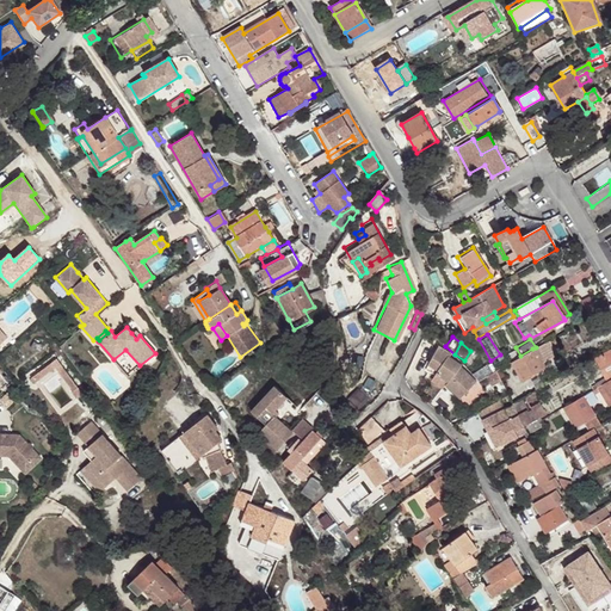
[(532,349),(542,363),(551,357),(543,343),(536,347),(532,349)]
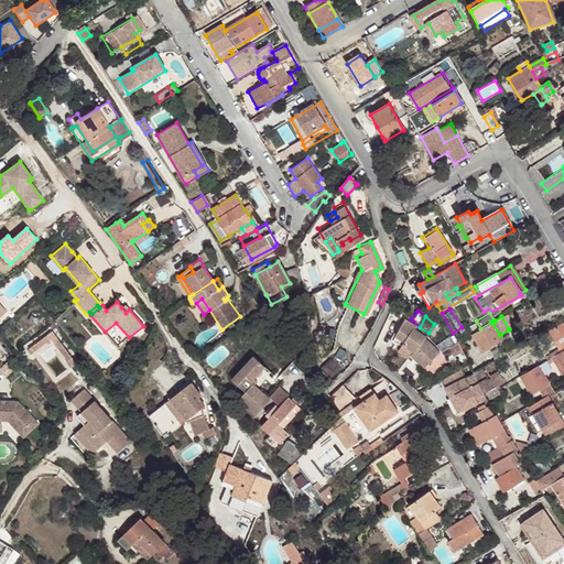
[(393,336),(403,342),(401,345),(412,351),(410,355),(423,368),(438,351),(424,338),(425,336),(413,328),(415,326),(410,323),(409,324),(402,321),(393,336)]
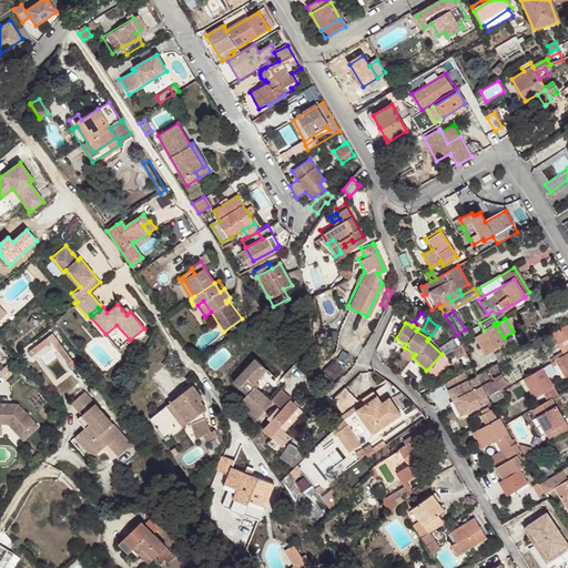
[(484,331),(475,335),(485,353),(505,342),(504,337),(495,324),(484,331)]
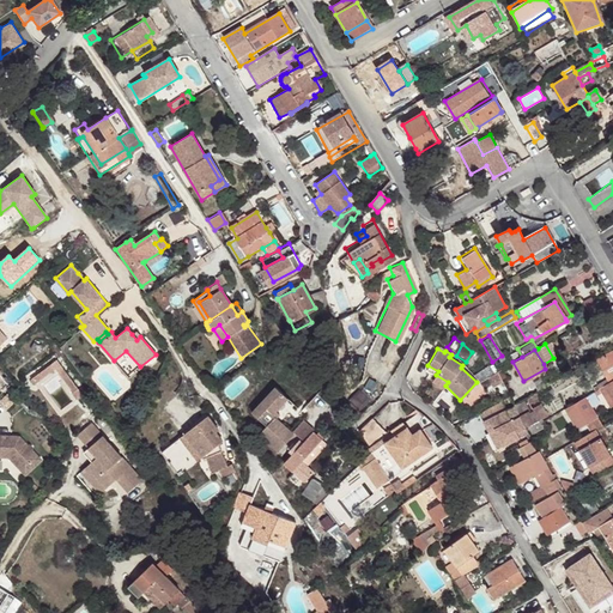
[(595,384),(598,390),(607,384),(612,381),(612,350),(604,356),(604,354),(594,359),(605,380),(595,384)]
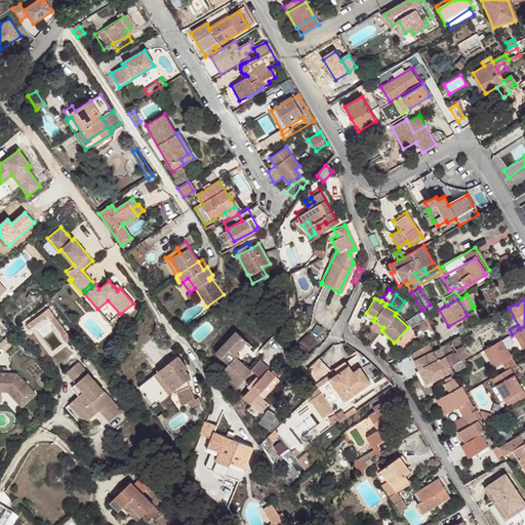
[(110,323),(120,314),(108,300),(97,309),(110,323)]
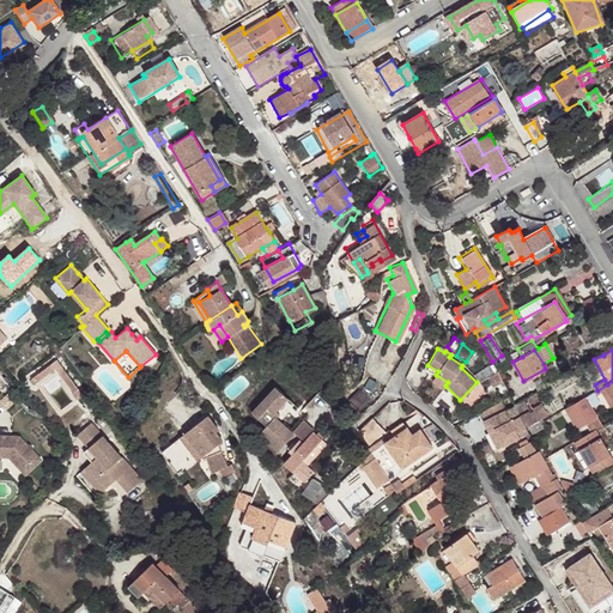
[(478,356),(472,352),(466,362),(465,363),(469,366),(478,356)]
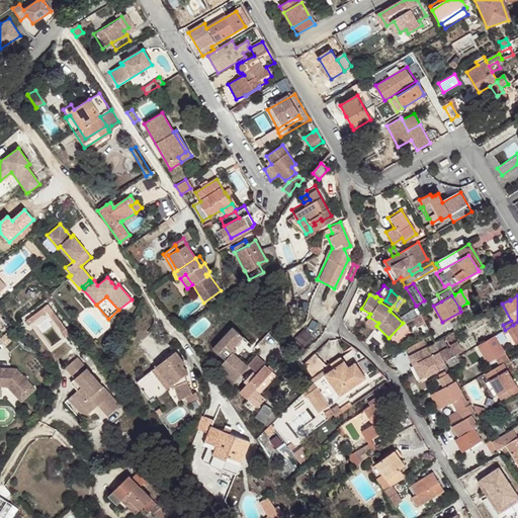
[(51,303),(28,319),(31,323),(50,310),(64,330),(68,328),(51,303)]
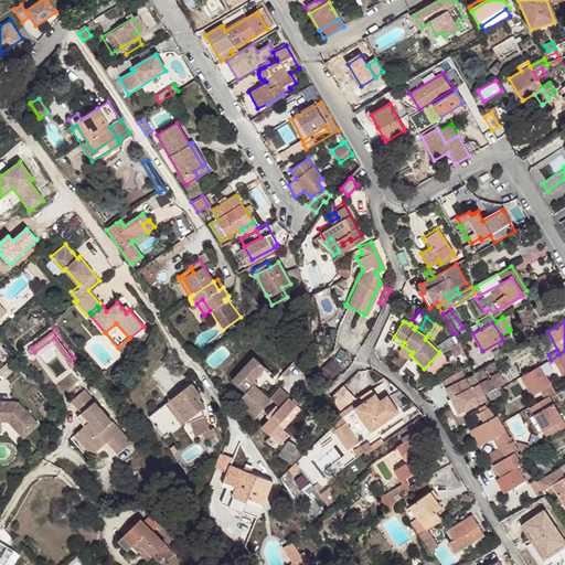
[(451,356),(462,351),(458,342),(447,348),(451,356)]
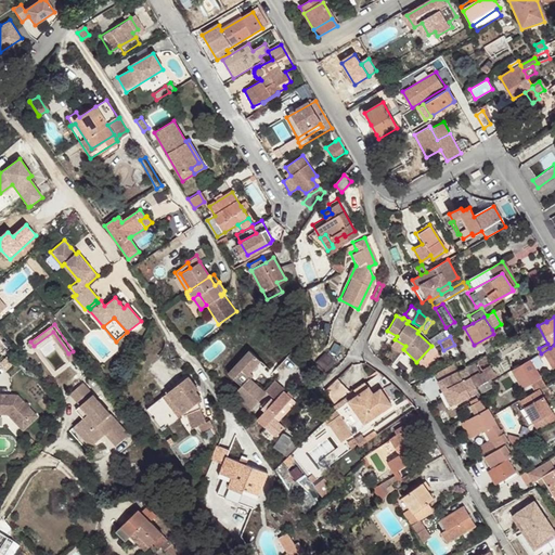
[(405,346),(395,339),(390,345),(401,352),(403,349),(405,346)]
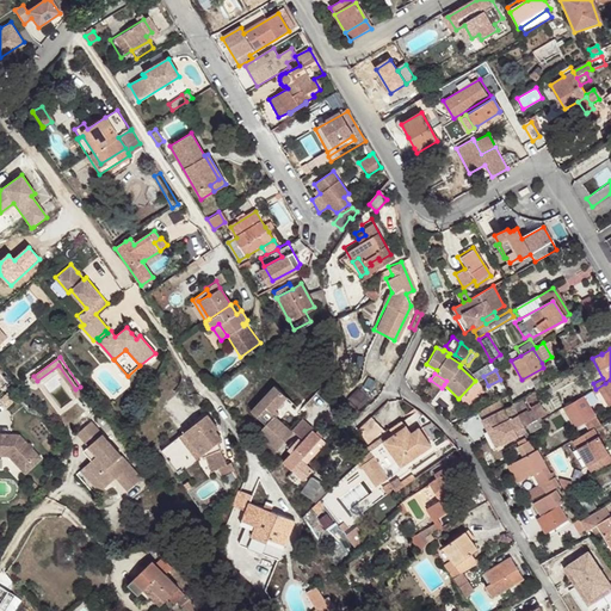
[(278,384),(253,407),(266,421),(258,430),(275,449),(292,433),(276,415),(273,412),(277,408),(290,397),(278,384)]
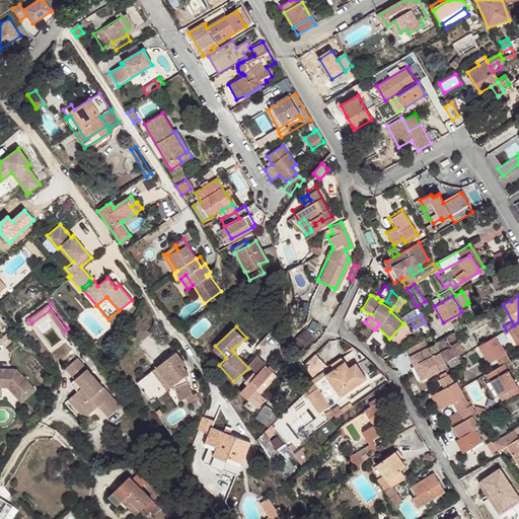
[(64,330),(62,332),(66,338),(72,334),(68,328),(64,330)]
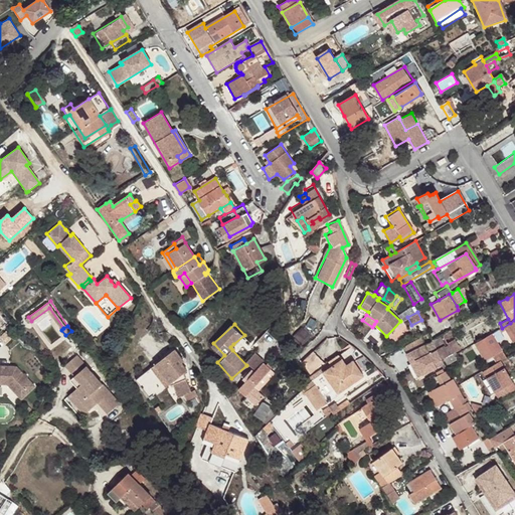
[(304,341),(314,333),(308,326),(298,334),(304,341)]
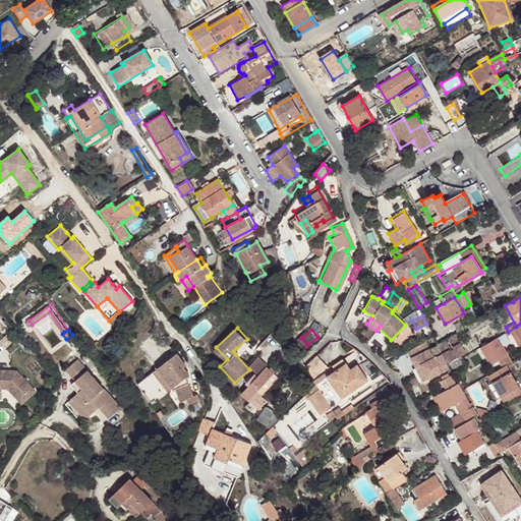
[(501,336),(497,338),(503,348),(507,345),(501,336)]
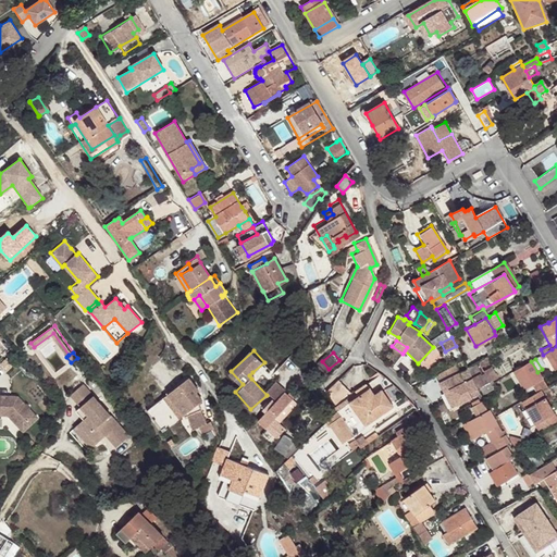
[(531,361),(527,364),(528,367),(515,374),(519,382),(537,372),(531,361)]
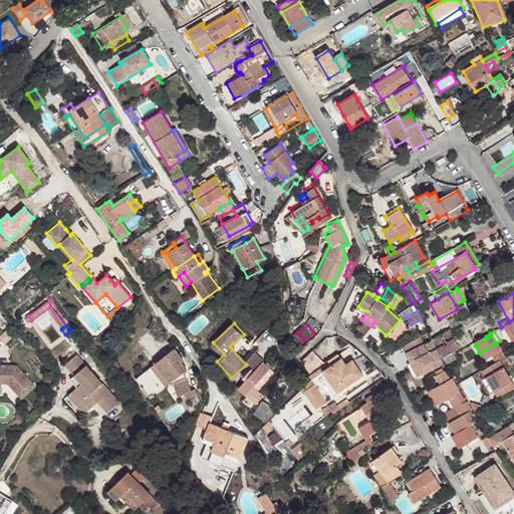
[(420,335),(402,345),(406,353),(424,343),(420,335)]
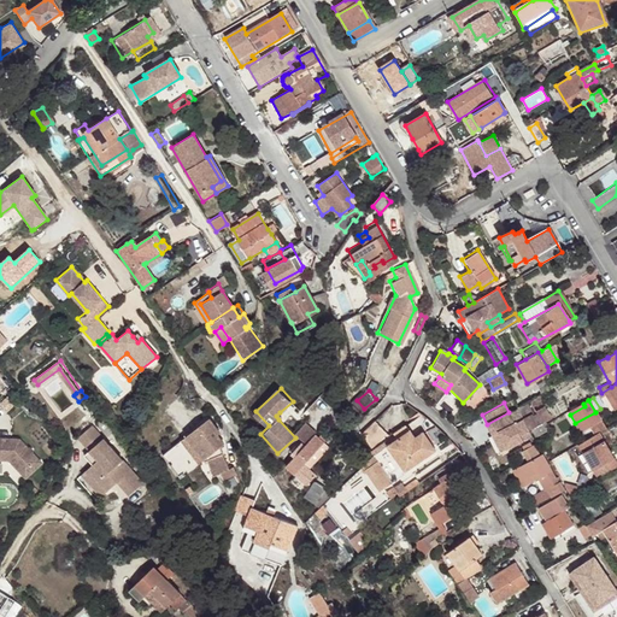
[(526,404),(518,407),(529,430),(535,427),(532,418),(534,417),(526,404)]
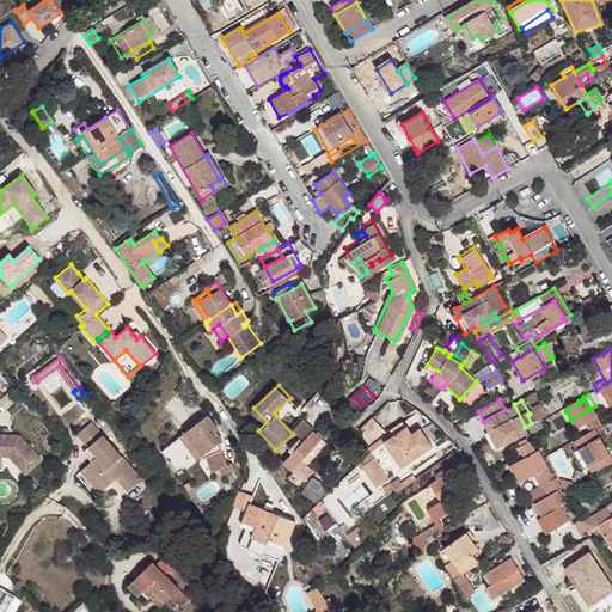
[(537,421),(539,422),(549,417),(545,409),(543,409),(539,402),(530,408),(534,416),(537,421)]
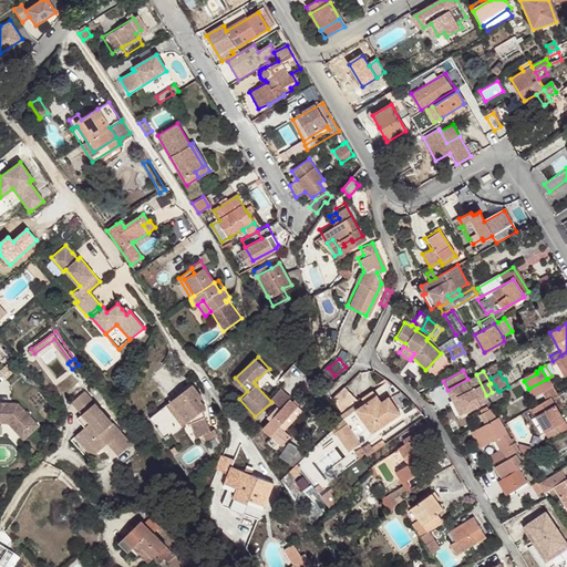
[(467,379),(447,390),(452,399),(459,395),(466,410),(488,399),(488,398),(486,395),(476,374),(467,379)]
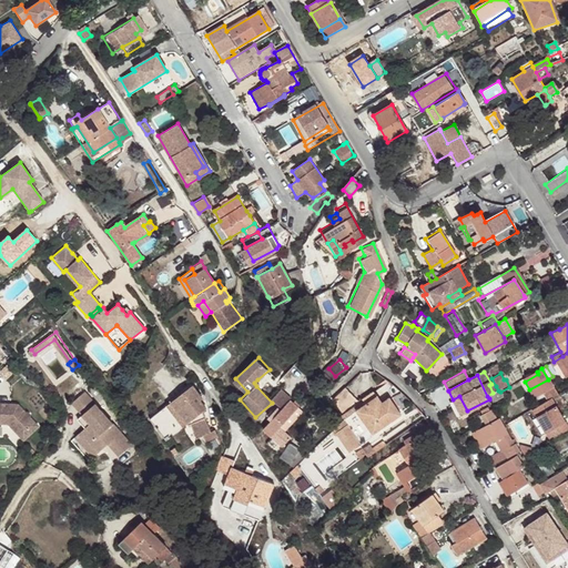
[(548,379),(529,389),(534,398),(543,394),(554,388),(548,379)]
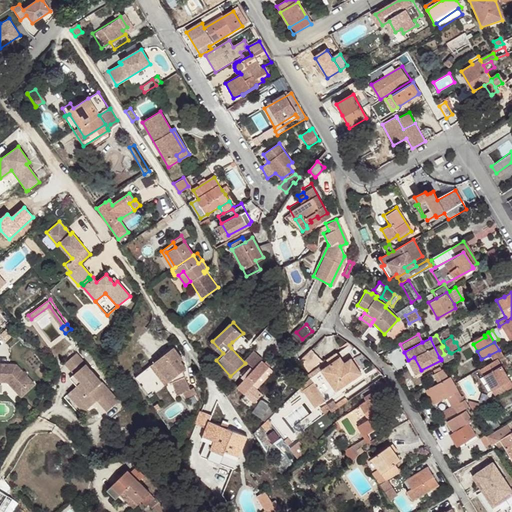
[(193,389),(189,390),(181,370),(184,367),(179,360),(181,359),(172,346),(133,377),(148,395),(171,379),(177,394),(182,392),(184,398),(188,397),(195,394),(193,389)]
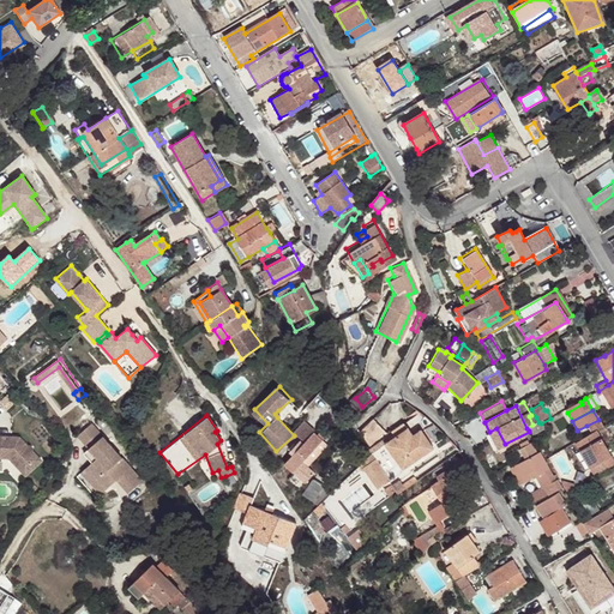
[(601,423),(599,420),(587,426),(589,432),(602,426),(601,423)]
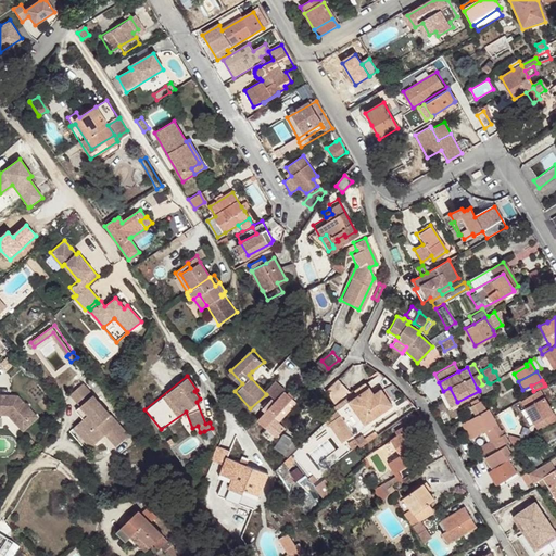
[(268,389),(277,399),(285,392),(287,390),(278,381),(268,389)]
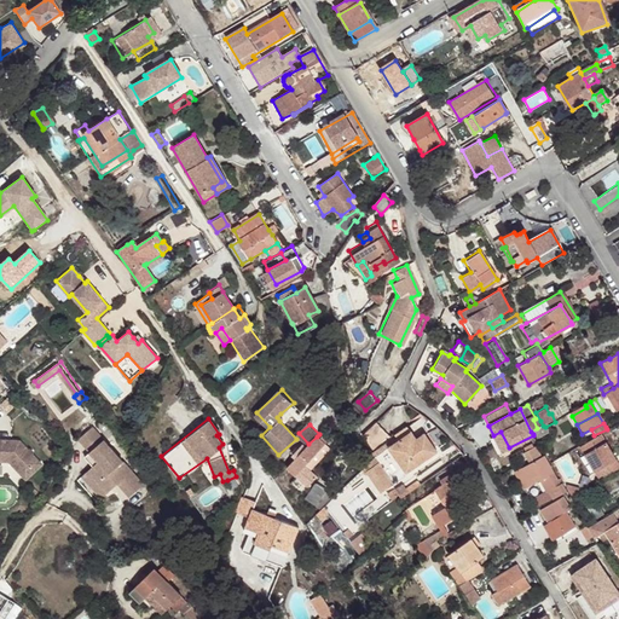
[(376,424),(365,439),(368,444),(376,453),(391,438),(376,424)]
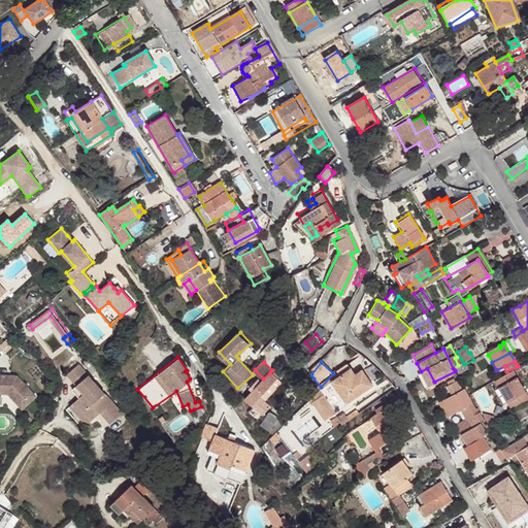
[(465,364),(455,370),(455,371),(457,374),(467,369),(465,364)]
